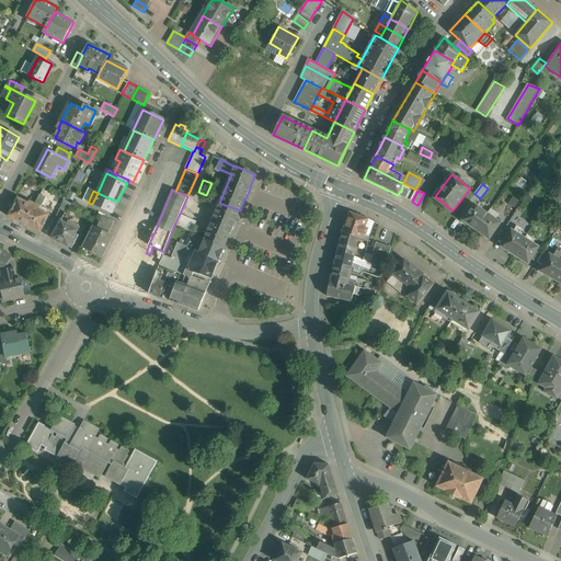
[(117,202),(98,193),(92,204),(112,214),(117,202)]
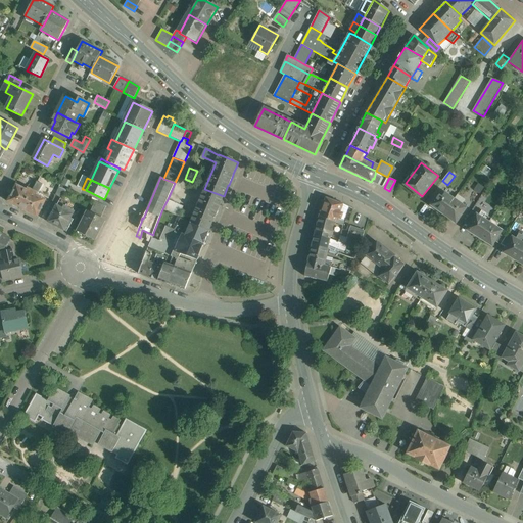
[(43,185),(37,182),(33,190),(38,193),(43,185)]
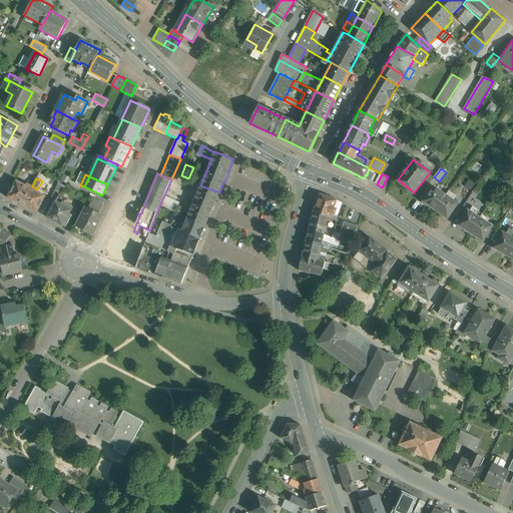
[(26,187),(17,182),(9,198),(22,205),(32,186),(27,184),(26,187)]
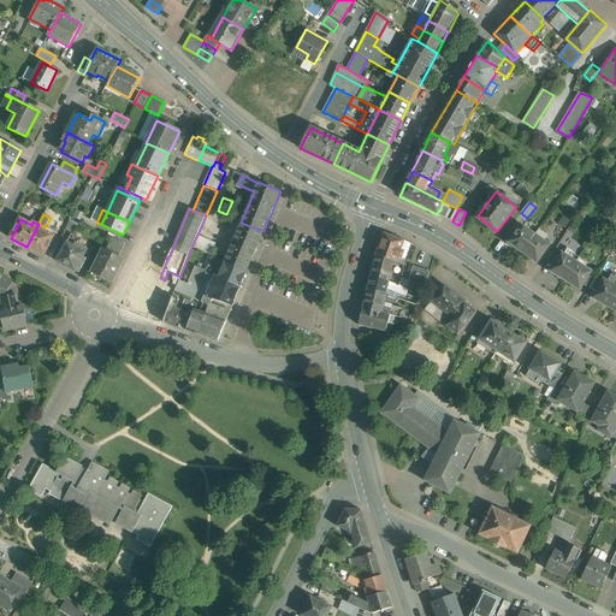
[(78,225),(70,220),(67,225),(65,230),(72,235),(78,225)]
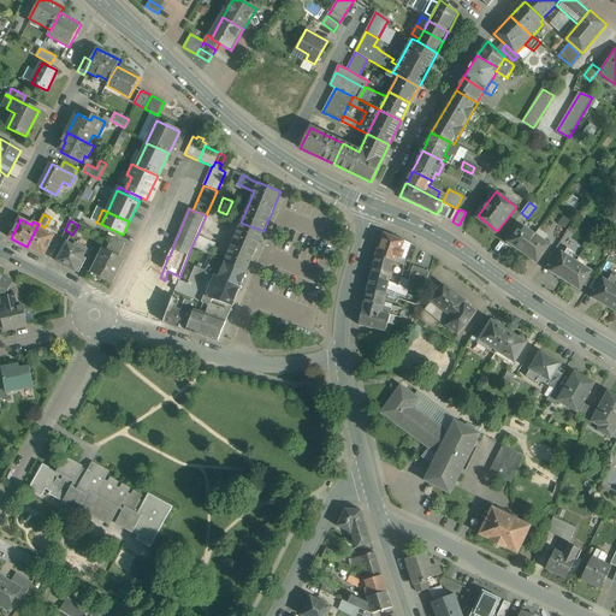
[(264,231),(241,223),(225,262),(246,273),(252,259),(253,259),(258,246),(264,231)]
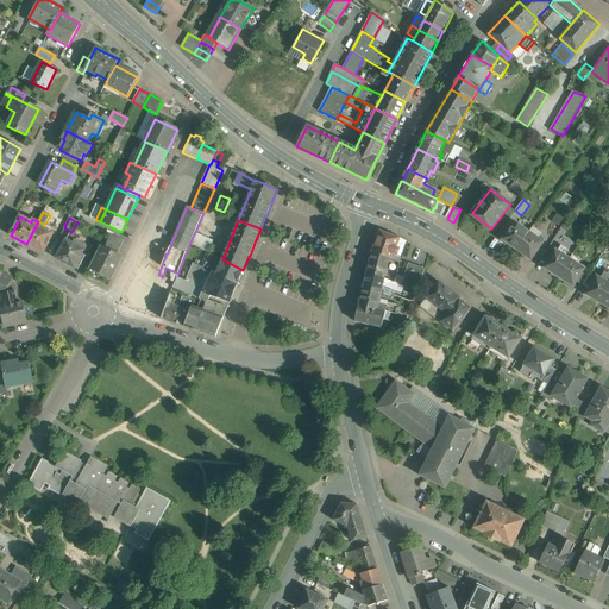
[(44,225),(38,221),(26,244),(43,252),(54,233),(43,228),(44,225)]
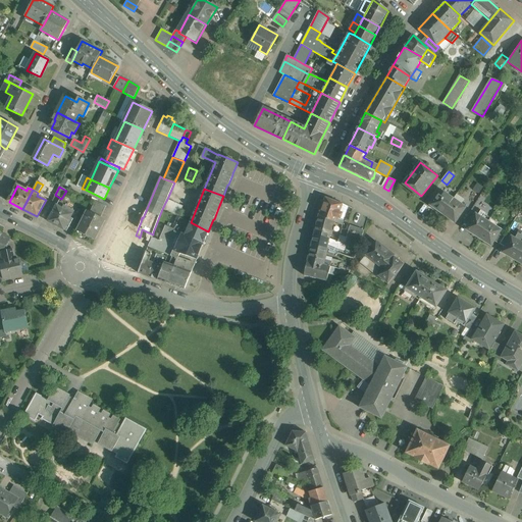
[(440,191),(430,205),(444,214),(454,199),(440,191)]
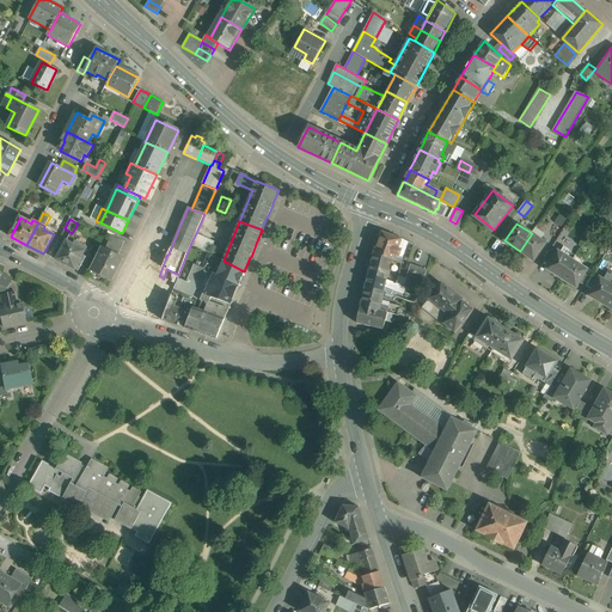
[(65,228),(57,243),(65,246),(68,239),(72,233),(65,228)]
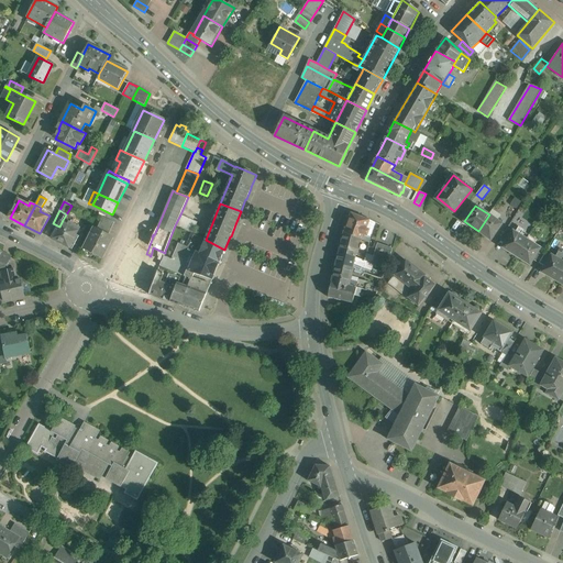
[(370,220),(351,213),(343,233),(360,240),(365,242),(367,236),(370,231),(366,229),(370,220)]
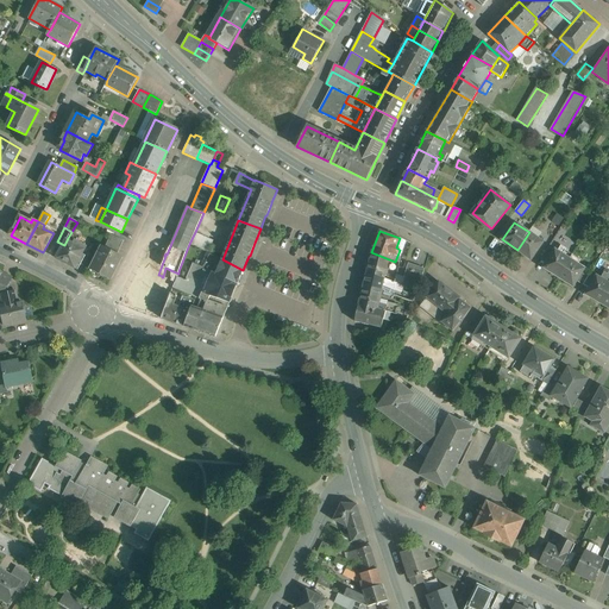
[(79,237),(71,232),(68,238),(76,243),(79,237)]
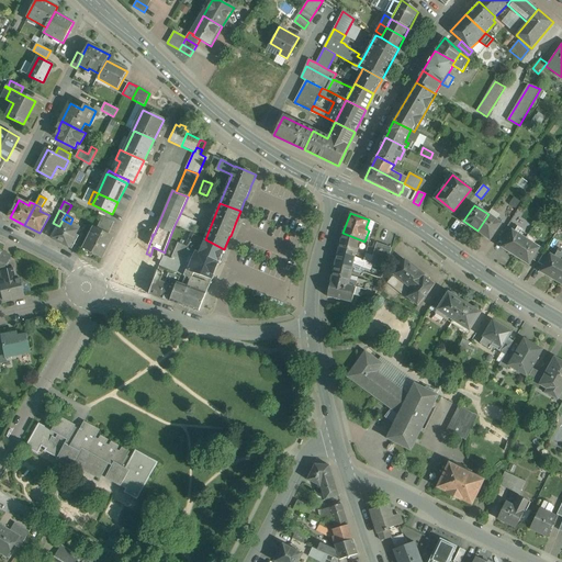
[(198,223),(180,214),(175,225),(193,234),(198,223)]
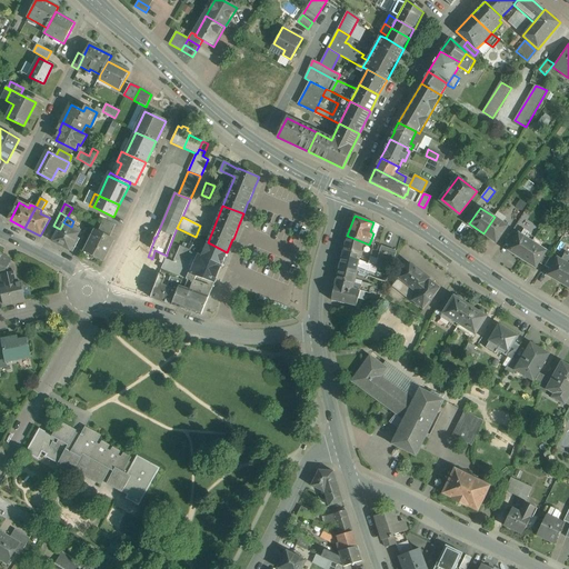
[(507,226),(495,217),(483,233),(496,242),(507,226)]
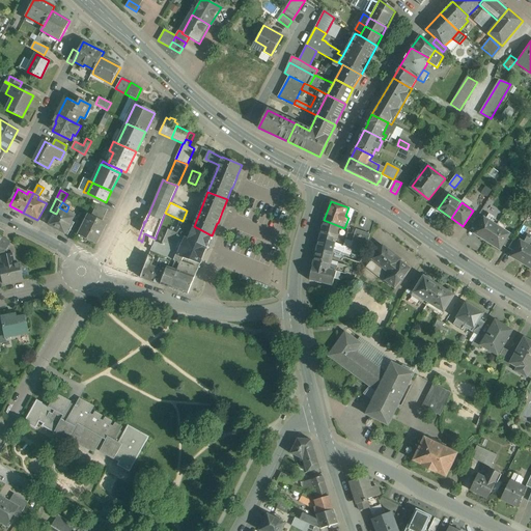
[(108,210),(96,204),(91,217),(103,222),(108,210)]
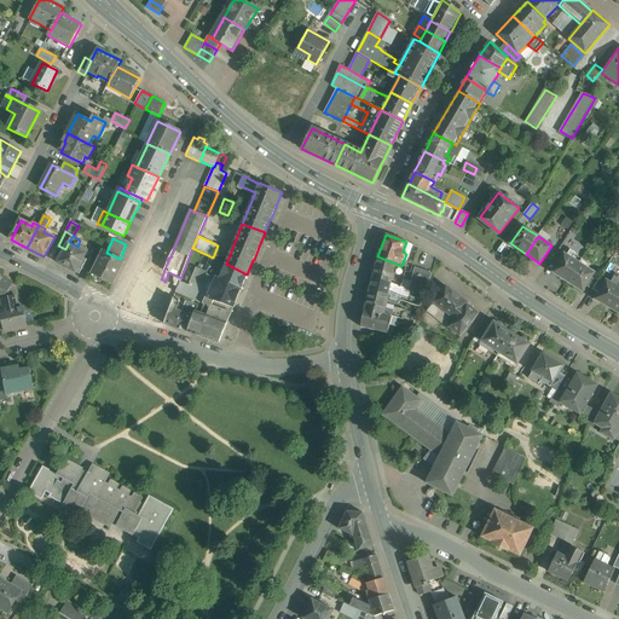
[(69,242),(65,249),(57,262),(79,275),(87,260),(84,259),(87,252),(77,247),(69,242)]
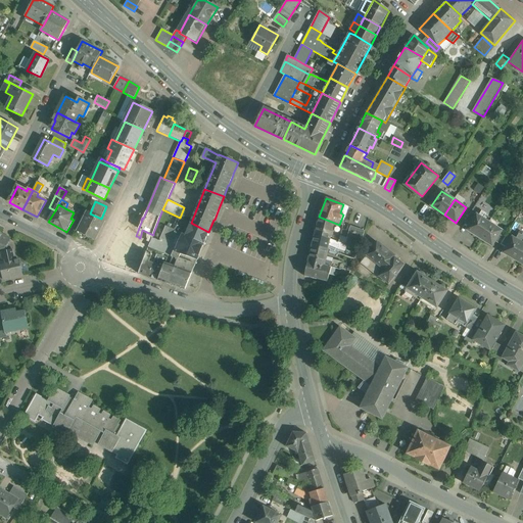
[(353,210),(343,204),(340,212),(343,215),(341,220),(349,223),(353,210)]
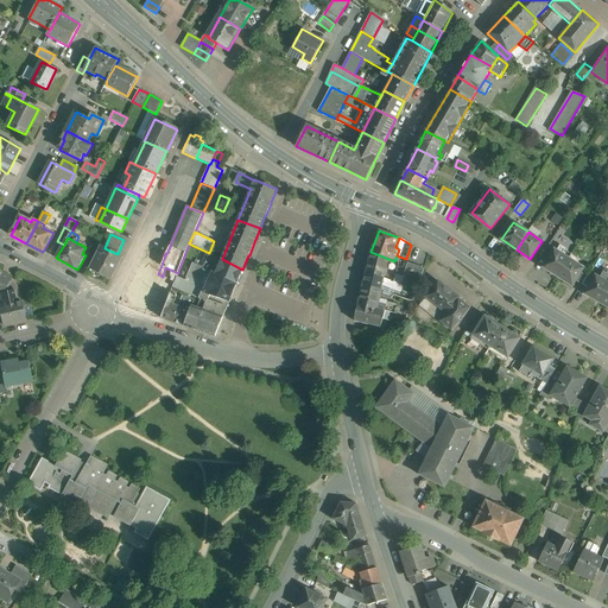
[(105,248),(101,246),(90,270),(111,279),(122,257),(105,248)]
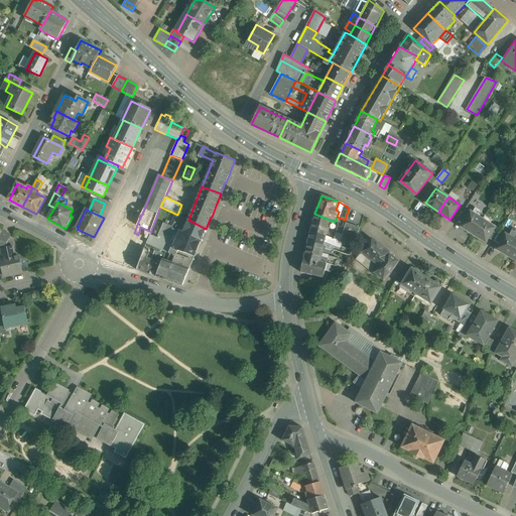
[(465,209),(459,219),(464,223),(470,212),(465,209)]
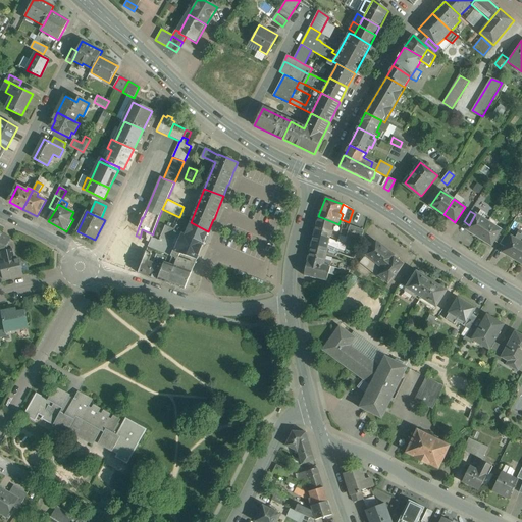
[(478,215),(476,214),(475,214),(469,225),(466,229),(479,238),(490,218),(484,214),(485,213),(481,211),(478,215)]
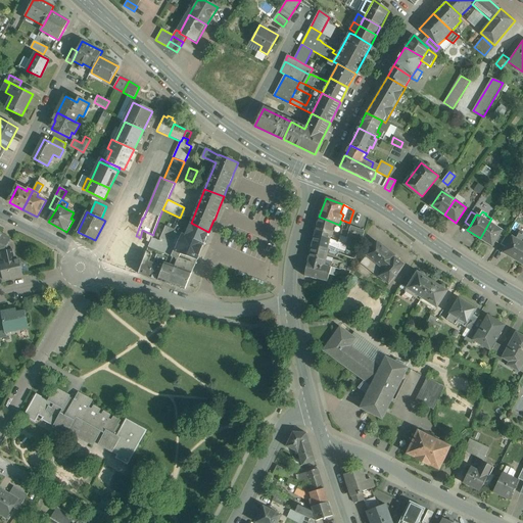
[(334,223),(319,217),(315,236),(330,240),(334,223)]
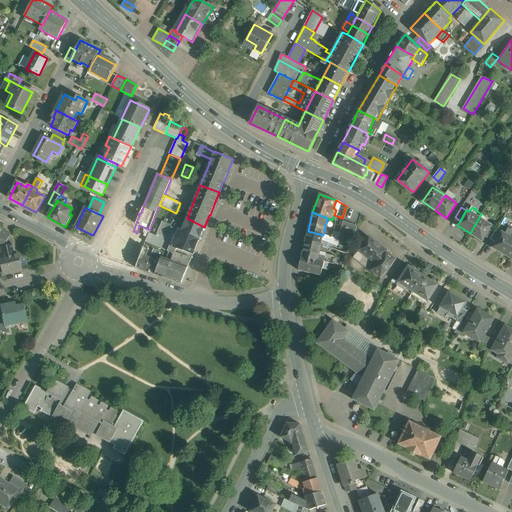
[(187,218),(186,218),(175,213),(172,222),(171,225),(182,230),(182,231),(199,239),(204,227),(187,218)]
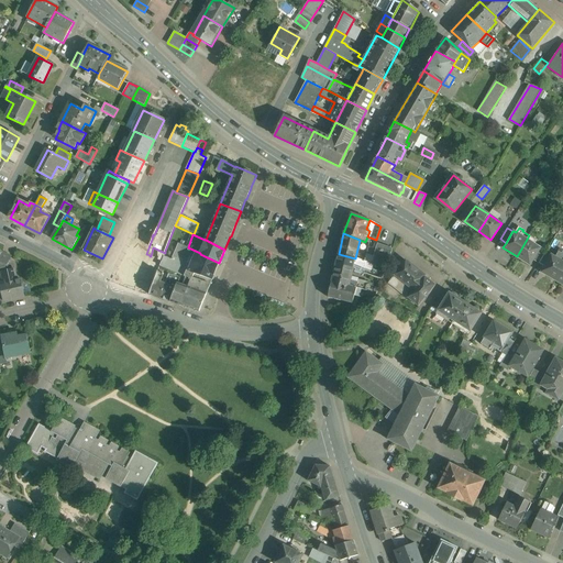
[(536,240),(529,235),(517,256),(530,264),(532,260),(540,249),(540,247),(533,244),(536,240)]
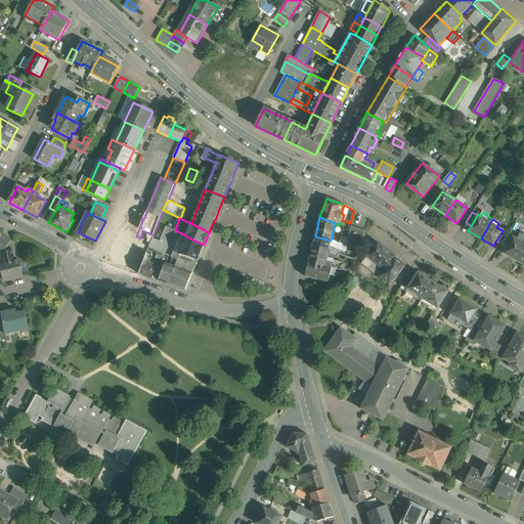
[(204,245),(186,236),(186,235),(175,230),(167,227),(162,237),(160,242),(182,252),(180,255),(198,261),(204,245)]
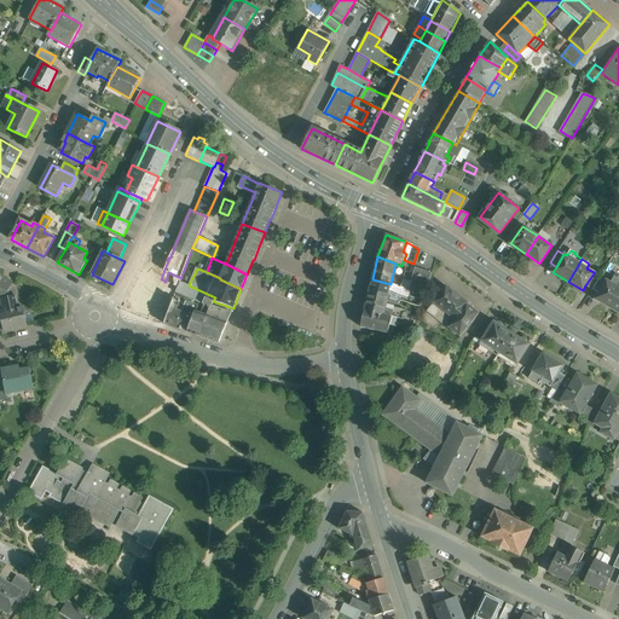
[(432,275),(415,268),(410,282),(412,282),(409,291),(424,296),(432,275)]
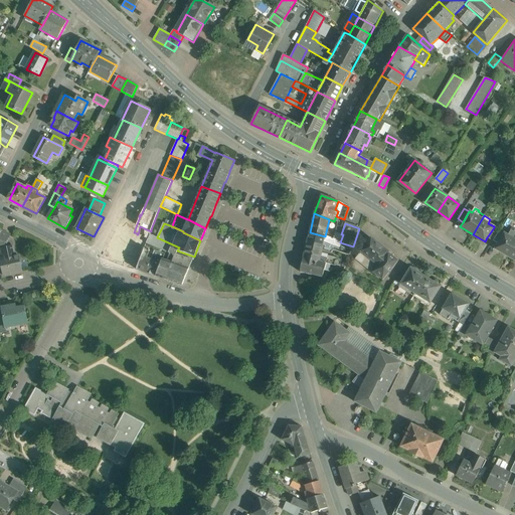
[(151,231),(140,226),(138,234),(148,239),(150,234),(151,231)]
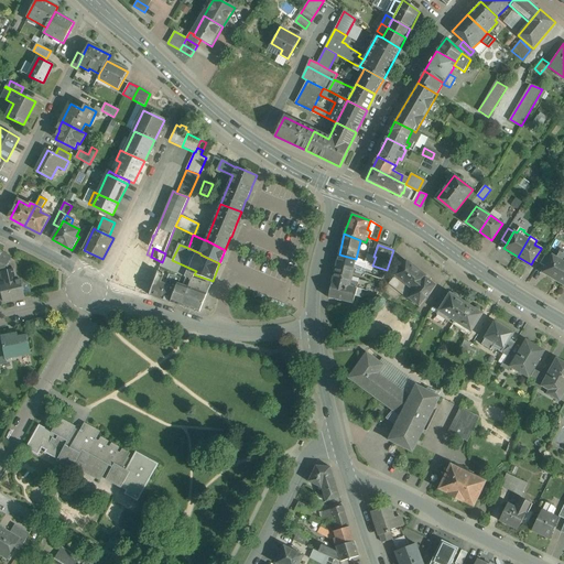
[(541,249),(533,260),(540,263),(546,252),(541,249)]
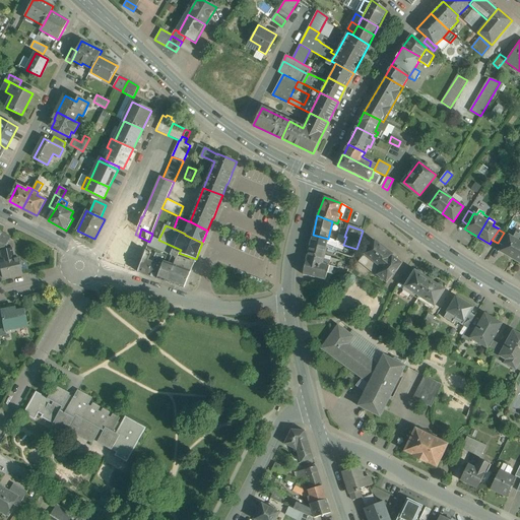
[(503,246),(500,251),(513,259),(519,247),(519,232),(519,234),(516,233),(513,238),(509,236),(503,246)]
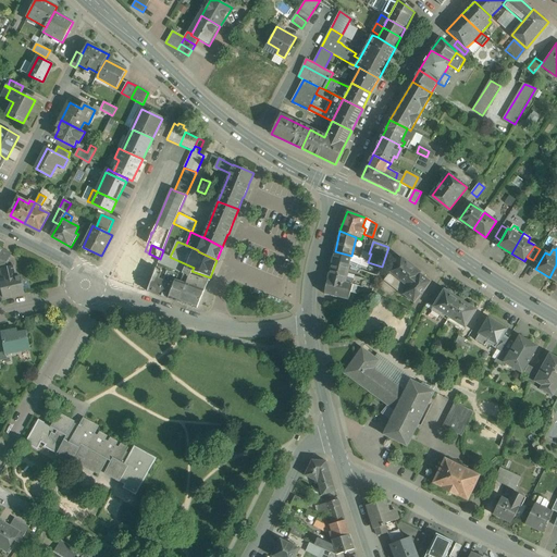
[(540,249),(533,260),(539,263),(545,252),(540,249)]
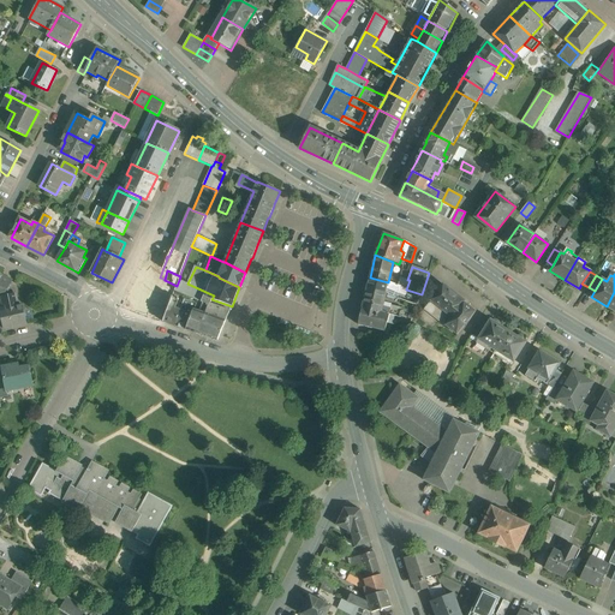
[(3,276),(0,279),(0,293),(6,292),(12,281),(3,276)]
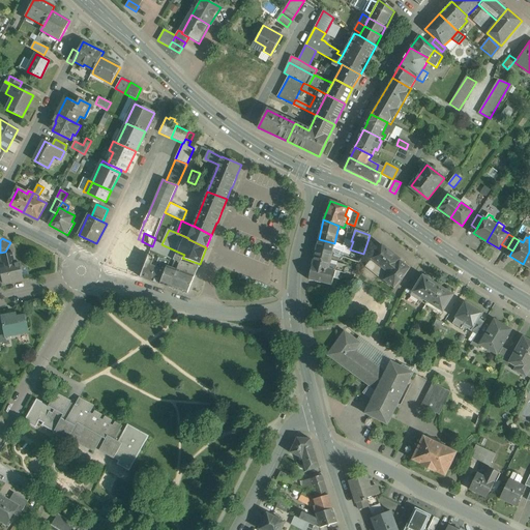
[(334,243),(319,239),(316,248),(332,253),(333,248),(334,243)]
